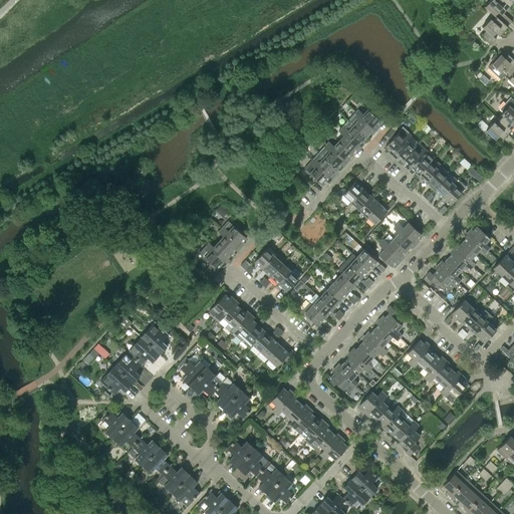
[(509,6),(502,0),(490,0),(484,7),(495,17),(496,16),(507,27),(512,21),(503,13),(509,6)]
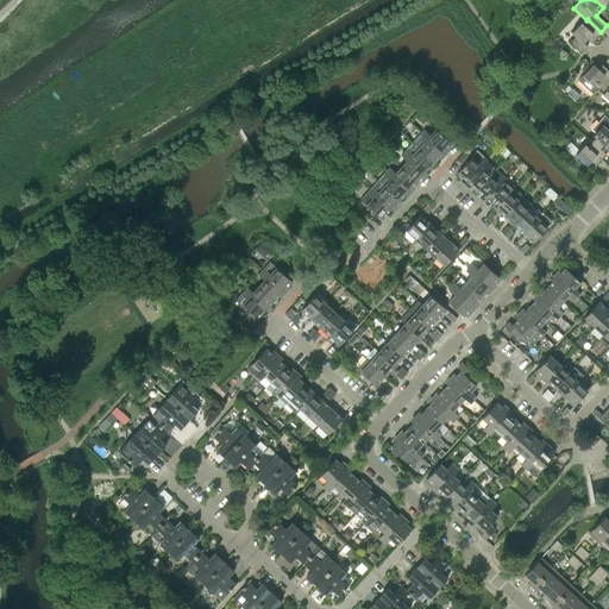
[(588,19),(586,20),(583,24),(581,22),(571,32),(576,37),(570,43),(582,52),(588,46),(583,43),(586,38),(591,42),(601,32),(588,19)]
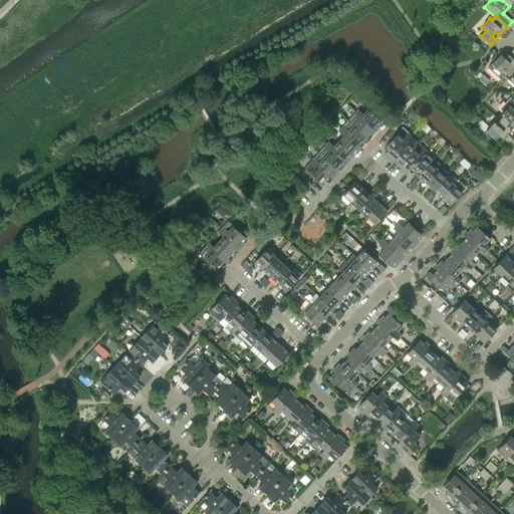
[(506,73),(513,64),(513,59),(508,54),(505,57),(501,54),(492,63),(488,68),(501,79),(506,73)]
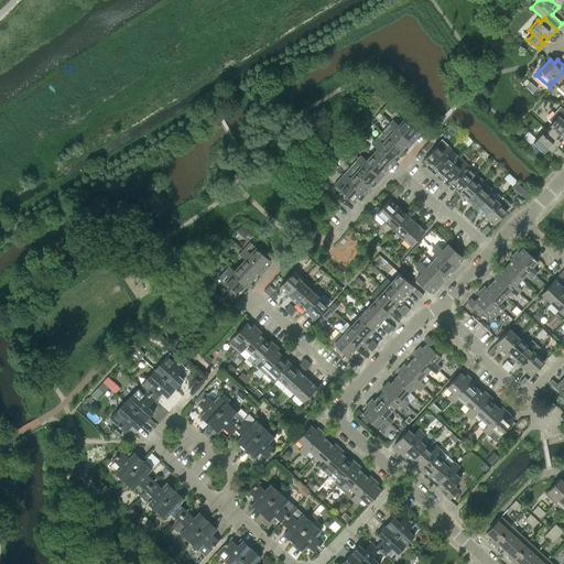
[(563,109),(560,107),(548,120),(550,121),(548,123),(551,127),(548,131),(560,142),(563,138),(563,109)]
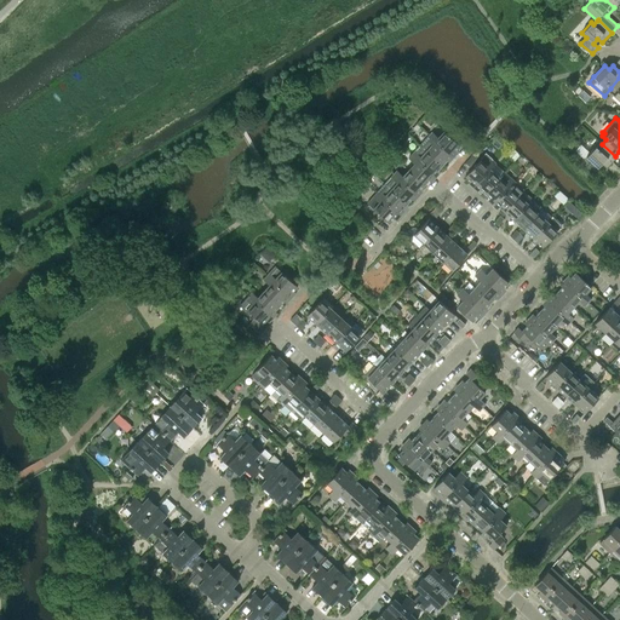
[(460,145),(443,131),(437,138),(432,132),(429,136),(451,155),(460,145)]
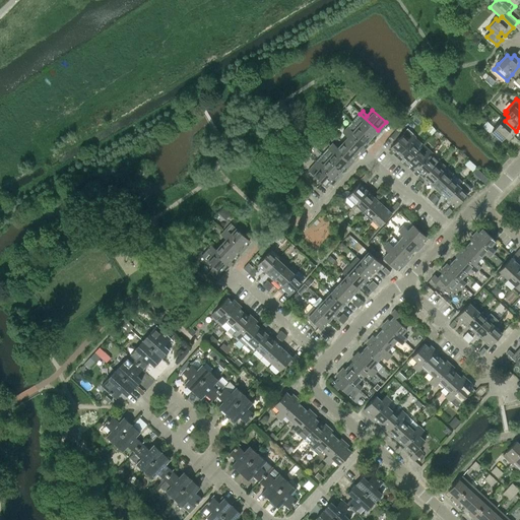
[(378,130),(360,114),(352,122),(371,138),(378,130)]
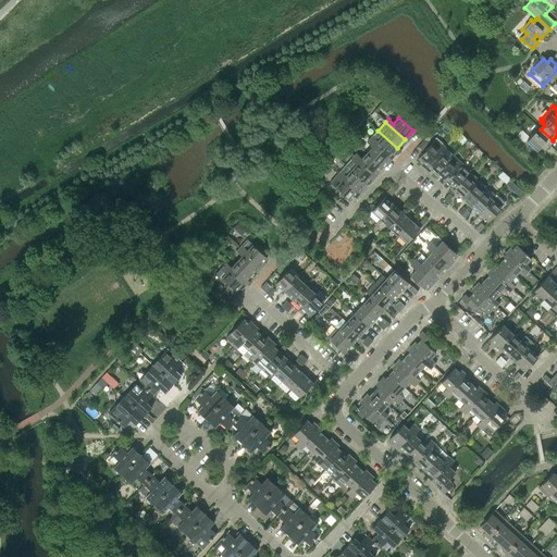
[(553,140),(541,130),(537,133),(535,132),(525,141),(536,151),(541,147),(544,150),(553,140)]
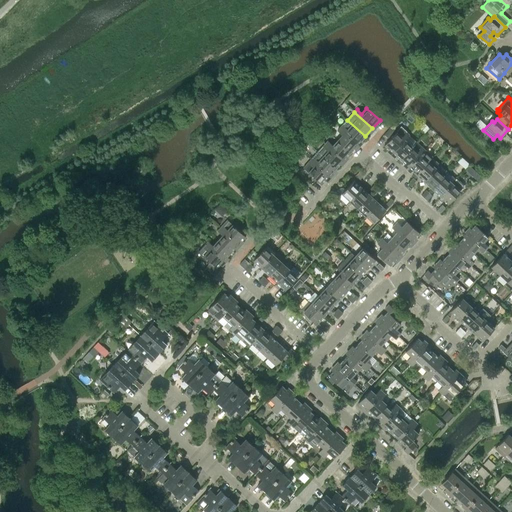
[(365,136),(347,120),(339,128),(357,144),(365,136)]
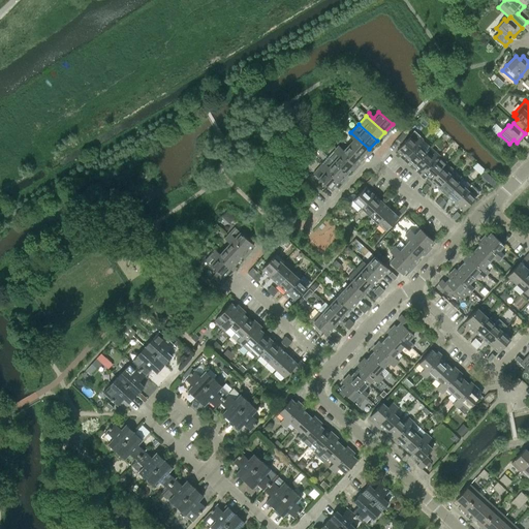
[(369,149),(350,132),(348,135),(353,139),(348,145),(362,157),(369,149)]
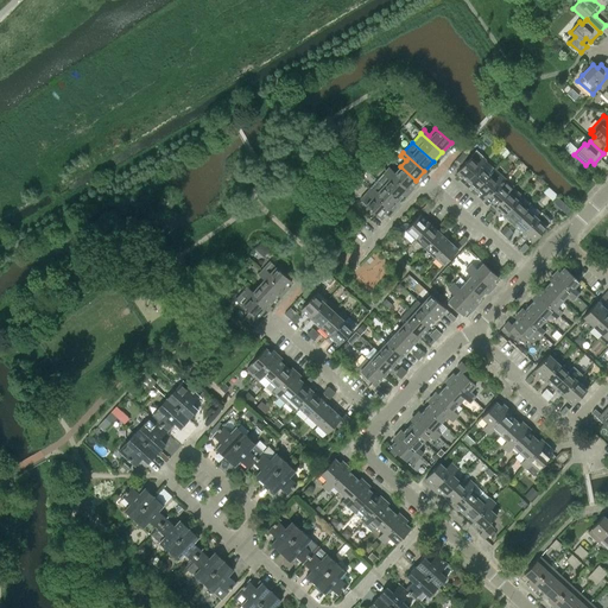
[(470,157),(456,172),(466,182),(486,160),(482,157),(477,163),(470,157)]
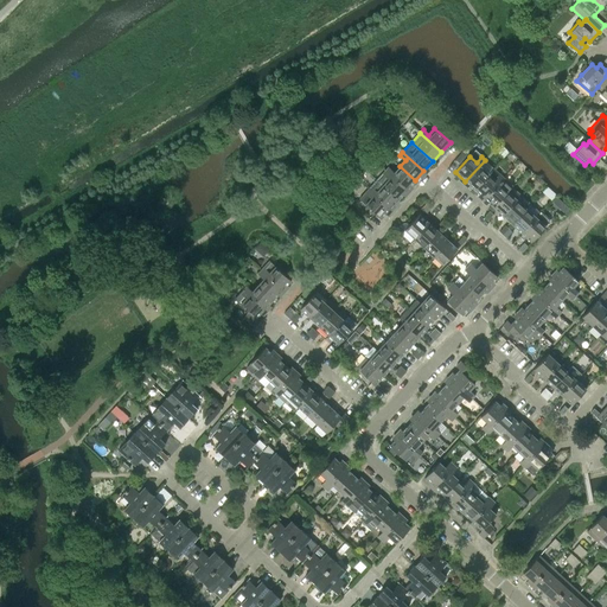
[(485,160),(465,181),(474,190),(493,168),(487,164),(489,163),(485,160)]
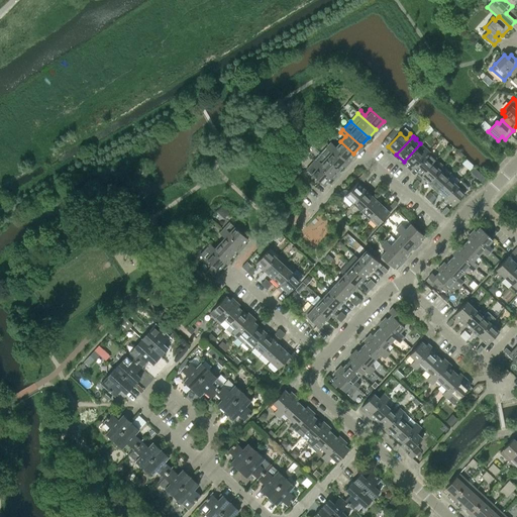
[(353,153),(340,141),(335,146),(330,142),(328,145),(346,162),(353,153)]
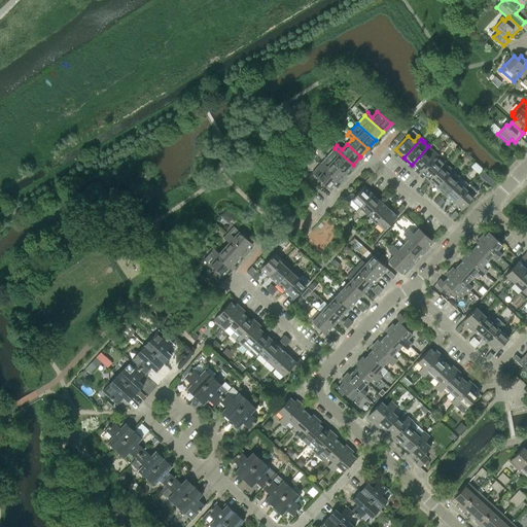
[(428,146),(412,165),(420,172),(436,154),(428,146)]
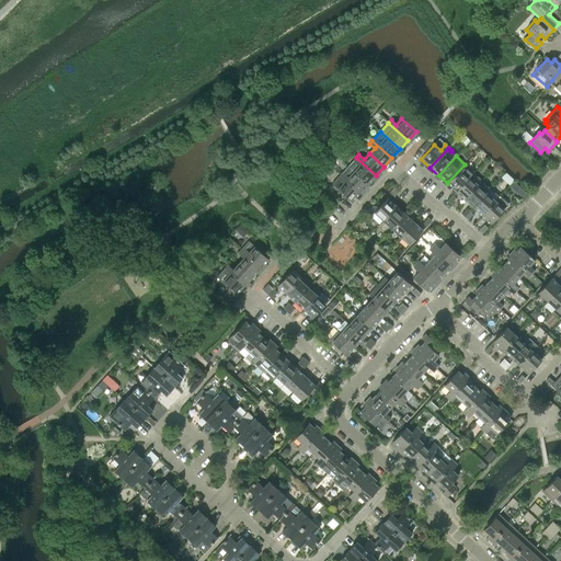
[(376,175),(356,158),(348,167),(353,171),(368,184),(376,175)]
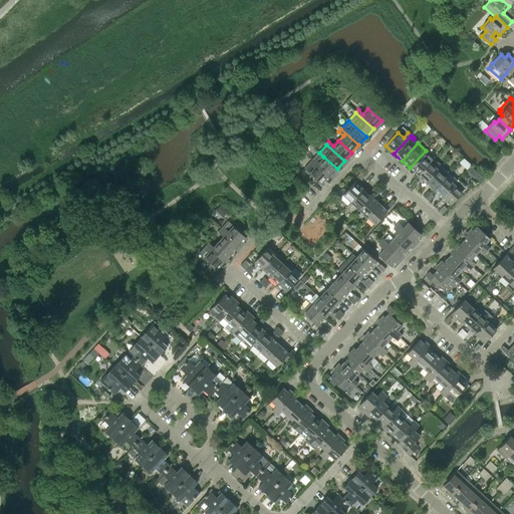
[(426,151),(410,168),(418,176),(430,162),(430,163),(434,159),(434,158),(426,151)]
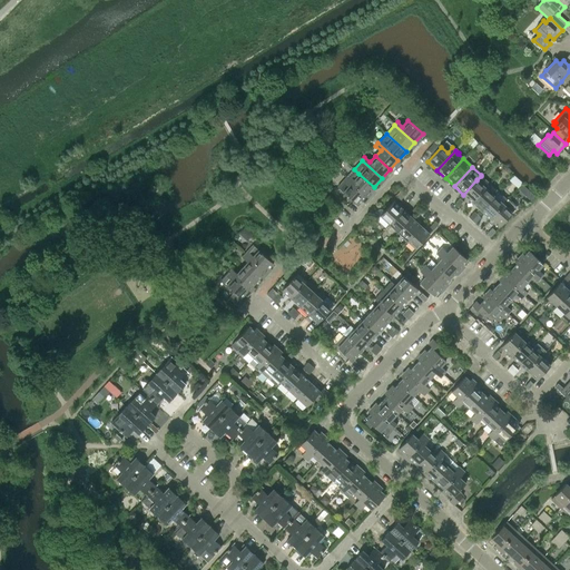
[(374,187),(359,174),(354,169),(345,178),(365,196),(374,187)]
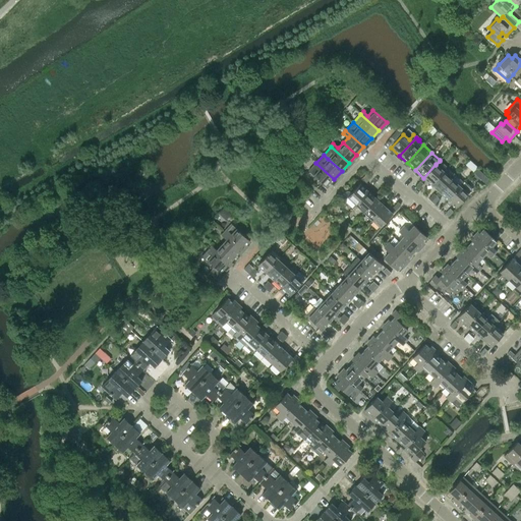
[(436,164),(423,178),(431,185),(447,168),(440,161),(436,165),(436,164)]
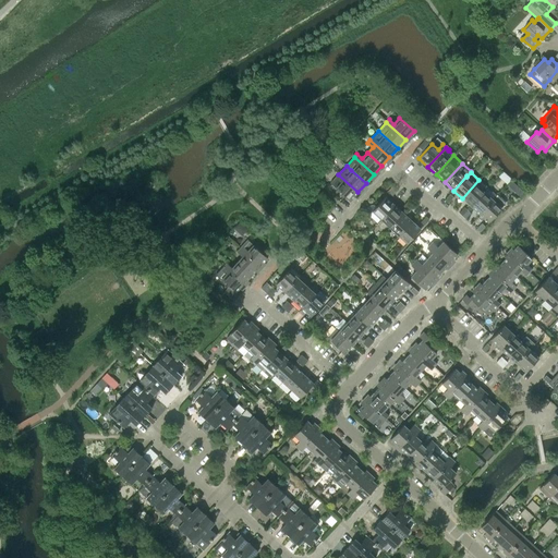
[(358,192),(338,174),(330,183),(350,201),(358,192)]
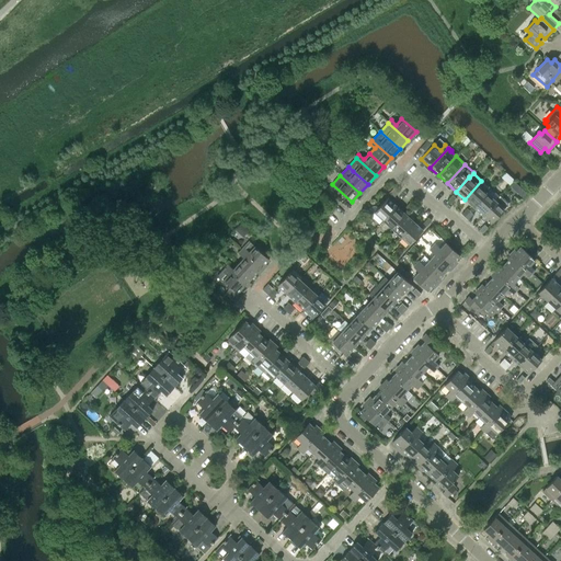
[(481,181),(465,199),(473,207),(490,189),(481,181)]
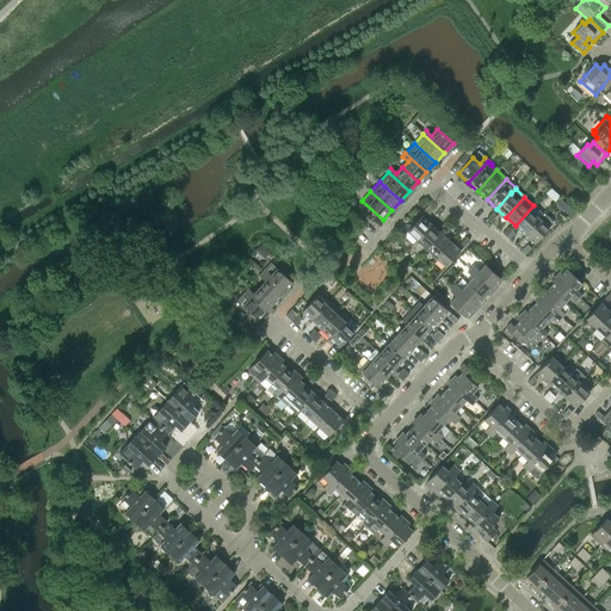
[(534,205),(516,226),(525,234),(543,215),(543,214),(534,205)]
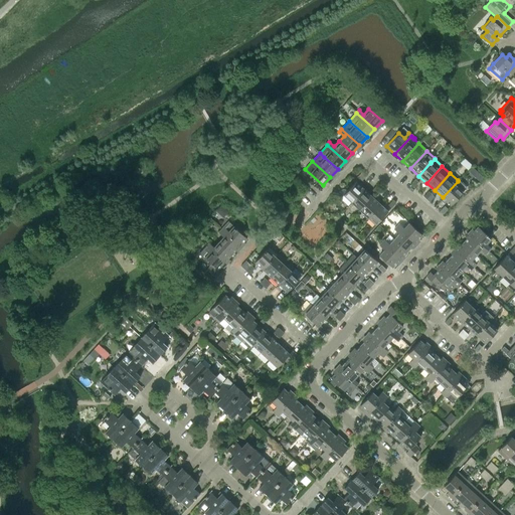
[(458,181),(443,197),(451,205),(465,190),(465,189),(466,189),(466,186),(461,182),(459,180),(458,180),(458,181)]
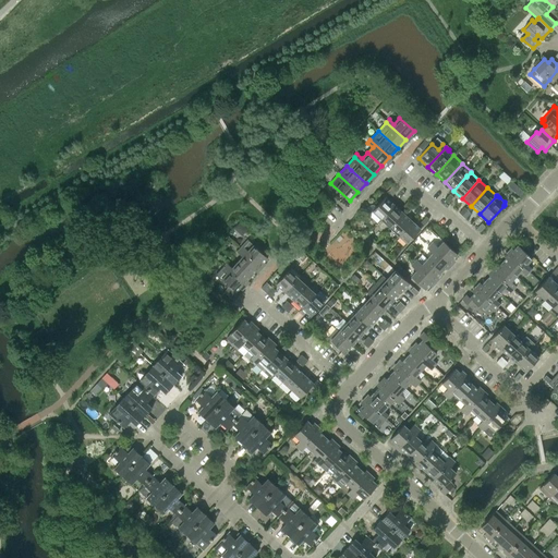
[(385,196),(376,206),(374,205),(372,205),(370,206),(368,207),(367,208),(366,210),(367,213),(368,215),(377,222),(380,219),(395,205),(385,196)]
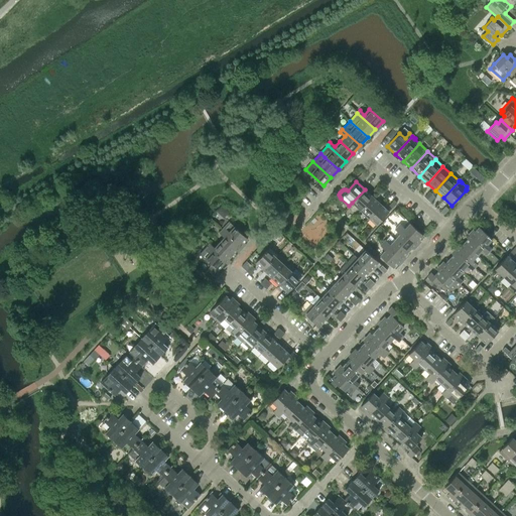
[(372,197),(365,189),(352,203),(360,210),(372,197)]
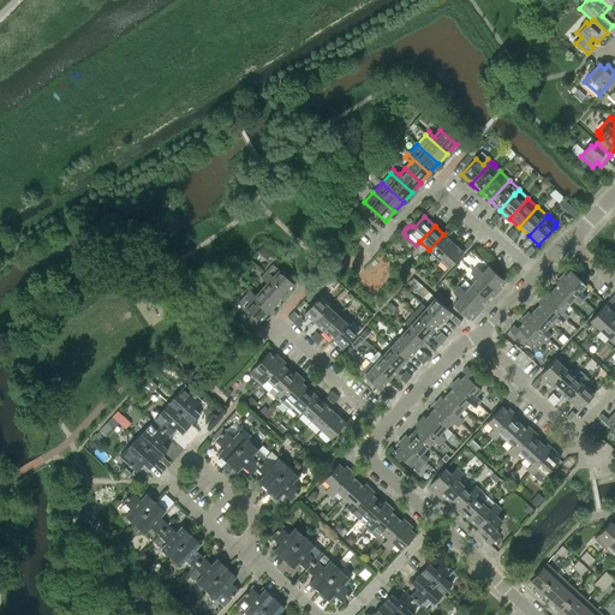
[(453,243),(443,234),(429,250),(439,258),(453,243)]
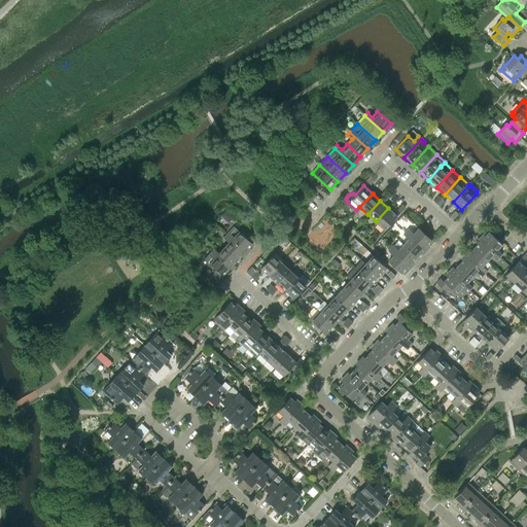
[(397,216),(388,208),(376,221),(384,230),(397,216)]
